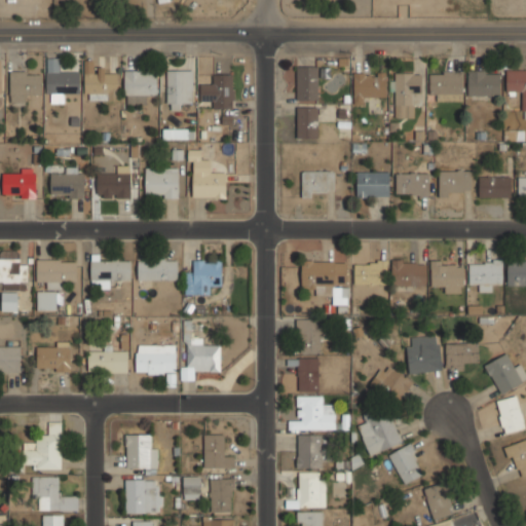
[(117,100),(118,70),(94,69),(94,64),(85,64),(84,92),(108,92),(108,99),(117,100)]
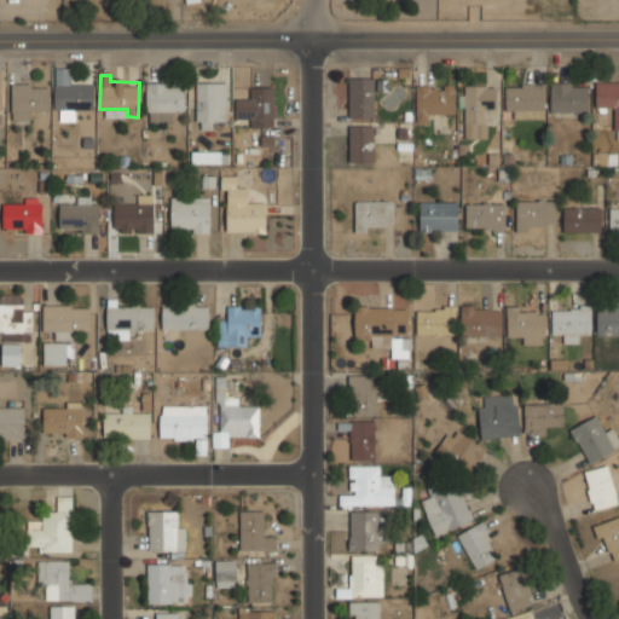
[(350,120),(375,120),(375,77),(350,77),(350,120)]
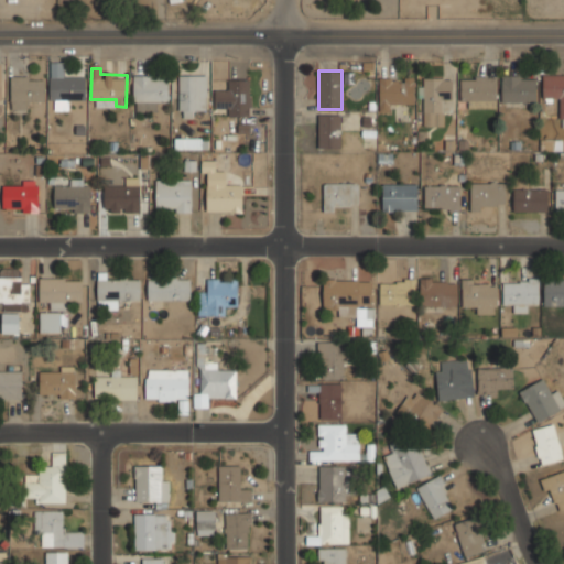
[(133,101),(169,101),(169,74),(133,74),(133,101)]
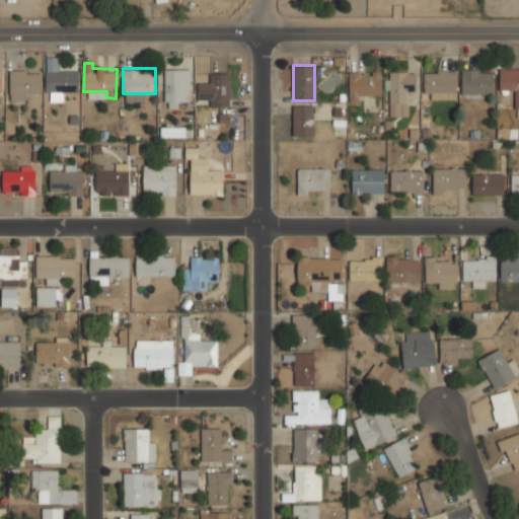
[(191,68),(164,68),(164,107),(178,107),(178,98),(191,98),(191,68)]
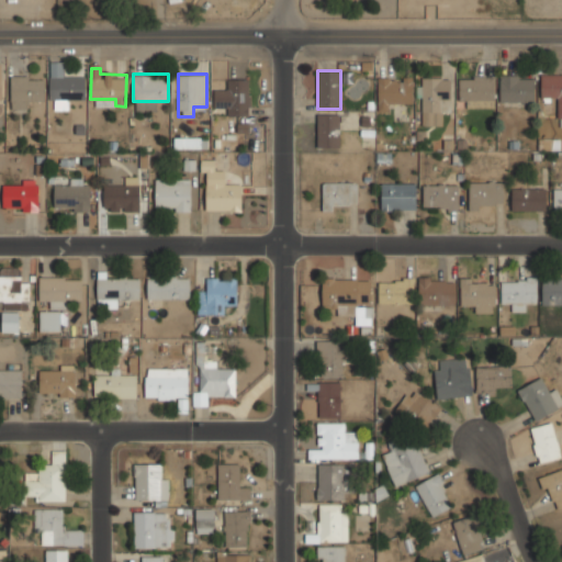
[(535,74),(499,74),(499,102),(535,102),(535,74)]
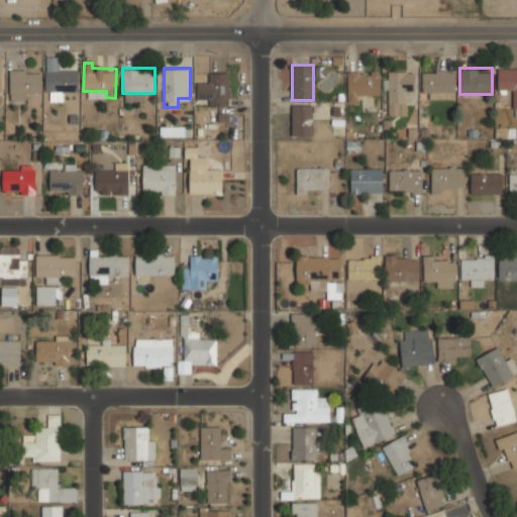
[(516,68),(498,68),(498,89),(510,89),(510,108),(516,108),(516,68)]
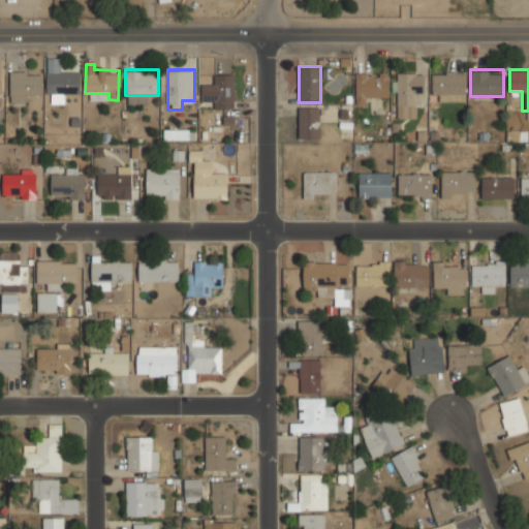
[(10,70),(10,101),(31,101),(31,92),(42,92),(42,70),(10,70)]
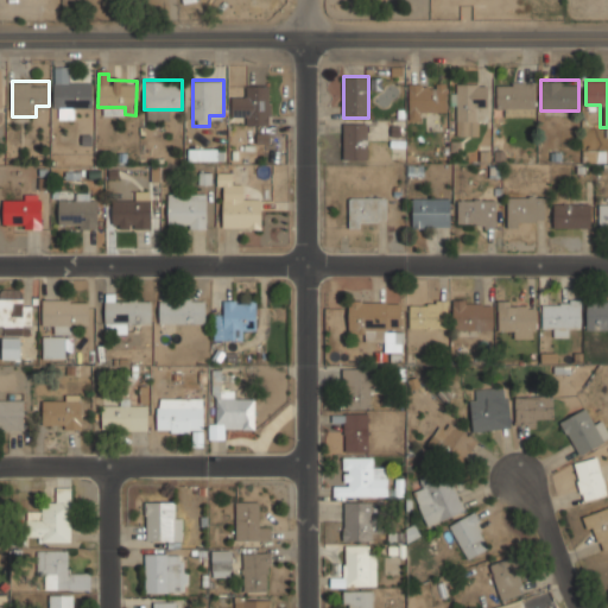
[(92,81),(54,81),(54,108),(92,108),(92,81)]
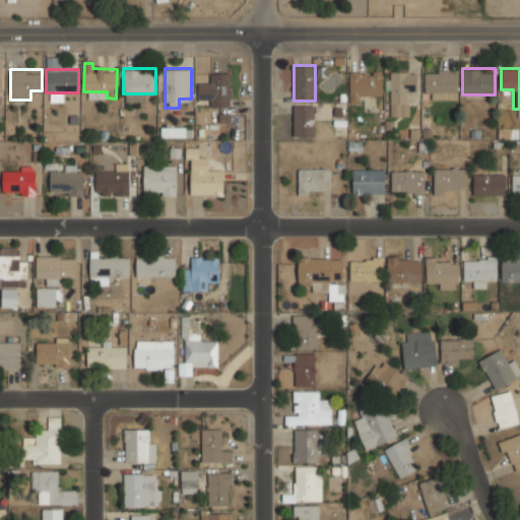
[(457,96),(457,69),(425,69),(425,96),(457,96)]
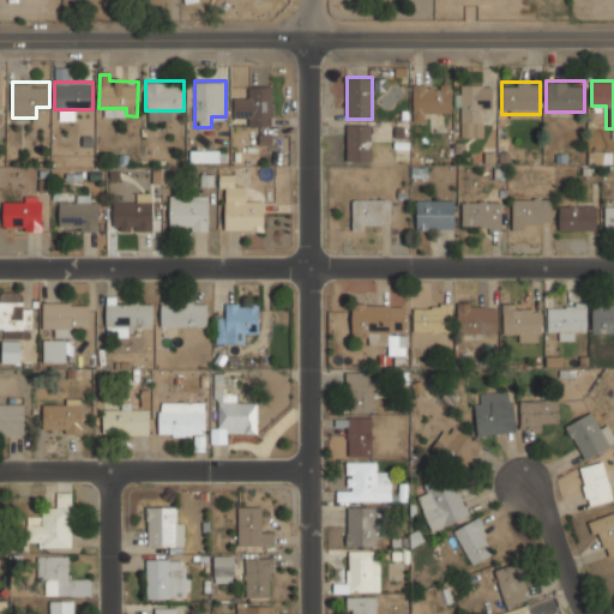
[(413,120),(425,121),(425,113),(451,113),(451,84),(414,84),(413,120)]
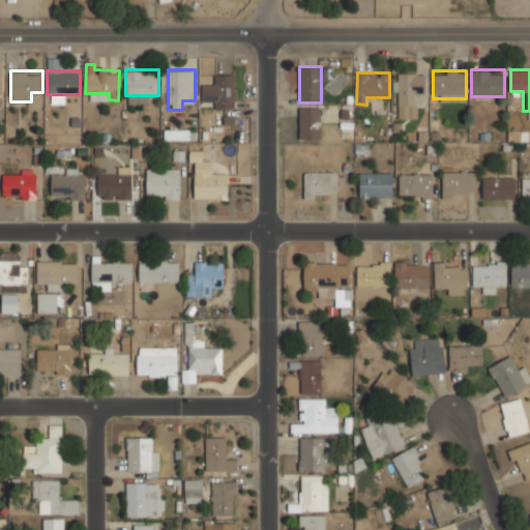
[(396,118),(417,118),(417,107),(425,107),(425,72),(396,72),(396,118)]
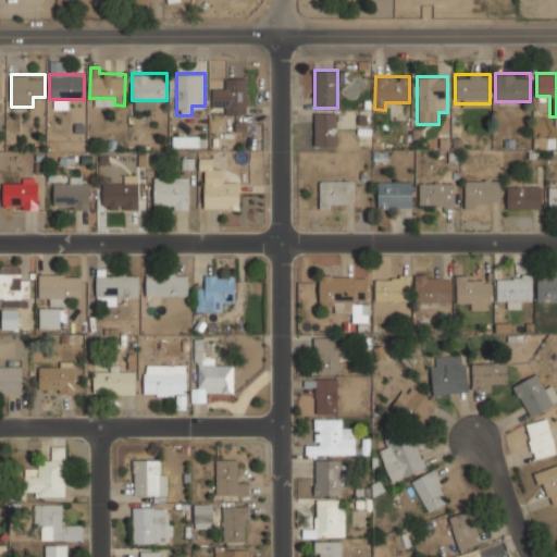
[(247,114),(247,77),(225,77),(225,114),(247,114)]
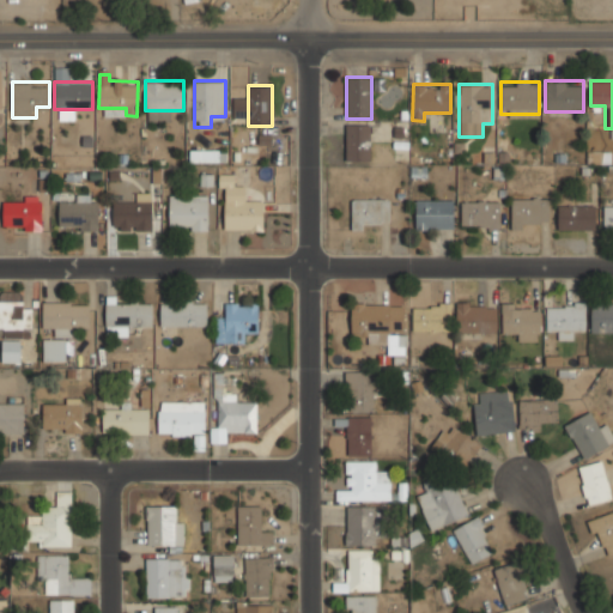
[(371,159),(371,125),(346,125),(346,159),(371,159)]
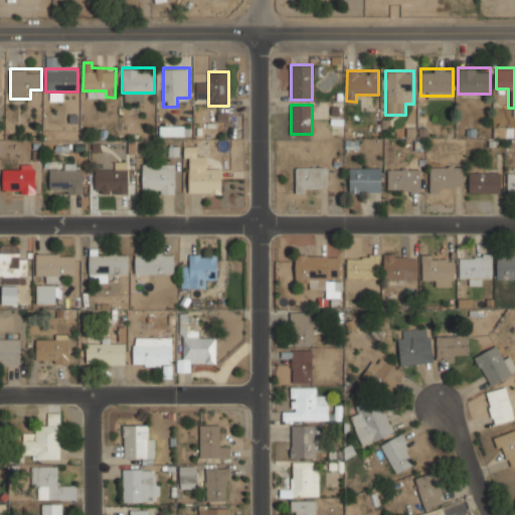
[(183,127),(160,127),(160,135),(183,135),(183,127)]
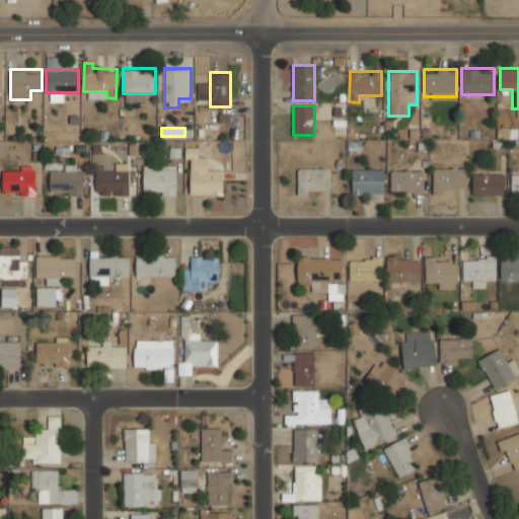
[(128,163),(116,163),(116,171),(95,171),(95,194),(128,194),(128,163)]
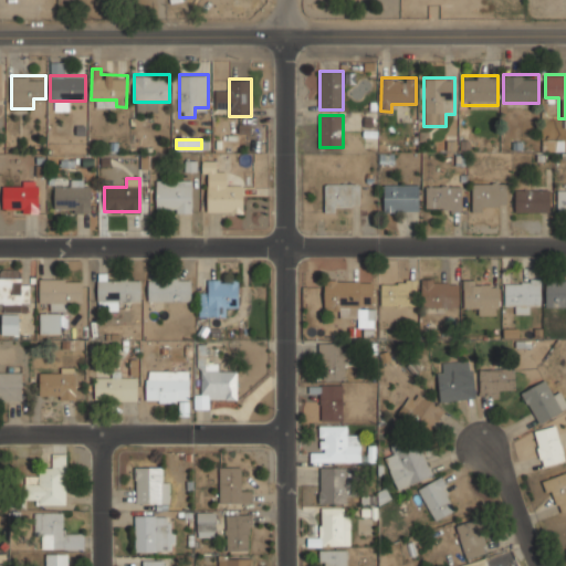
[(192,212),(192,179),(156,179),(156,212),(192,212)]
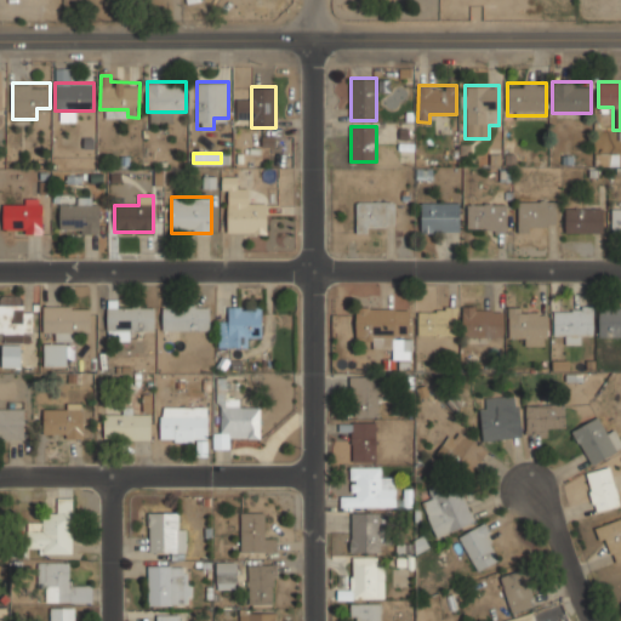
[(518,199),(518,231),(557,231),(557,199),(518,199)]
